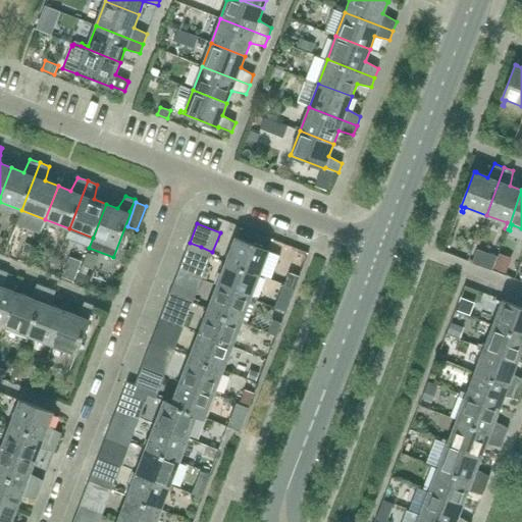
[(235,239),(225,262),(259,275),(268,252),(269,252),(269,251),(267,250),(271,239),(248,229),(244,241),(235,238),(235,239)]
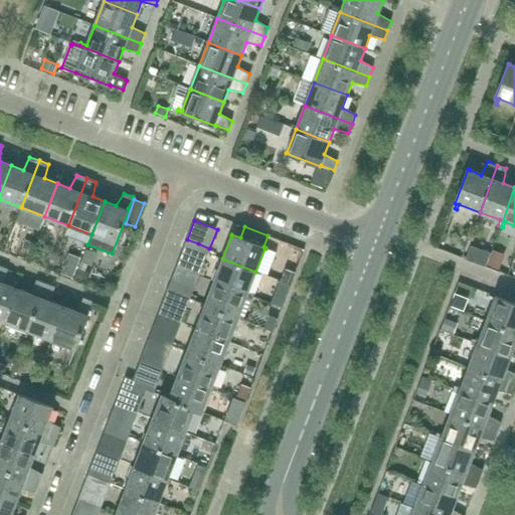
[(194,253),(198,243),(187,239),(183,248),(194,253)]
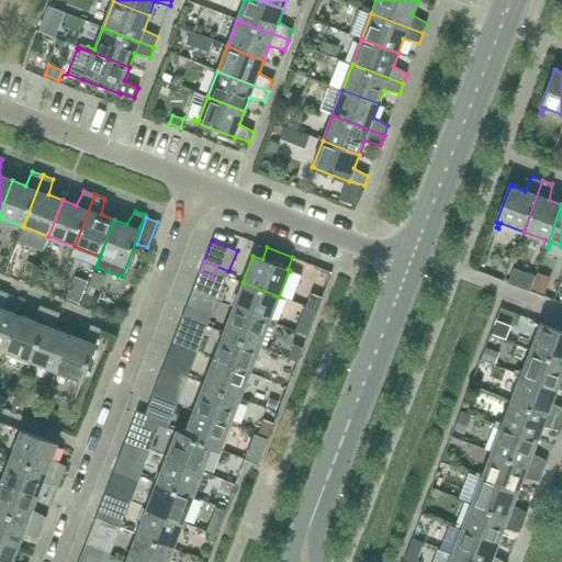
[(216,266),(212,277),(225,281),(228,271),(216,266)]
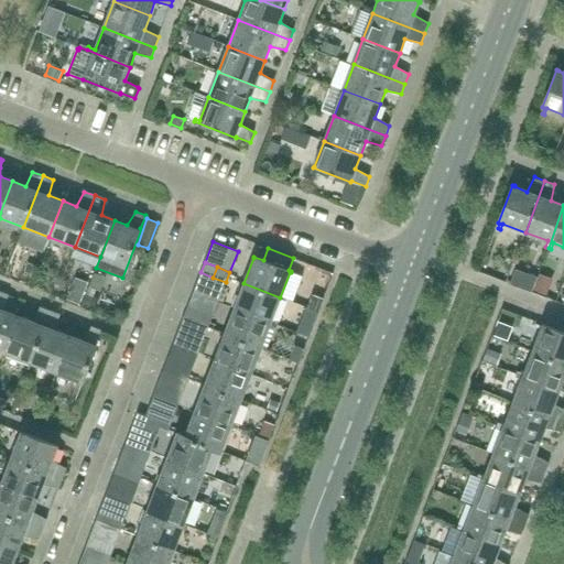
[(201,272),(185,313),(197,317),(210,323),(226,282),(213,278),(201,272)]
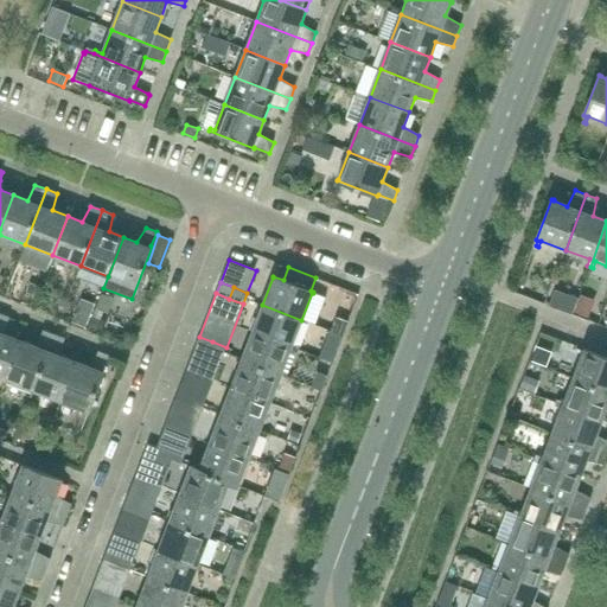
[(587,317),(592,304),(580,299),(575,312),(587,317)]
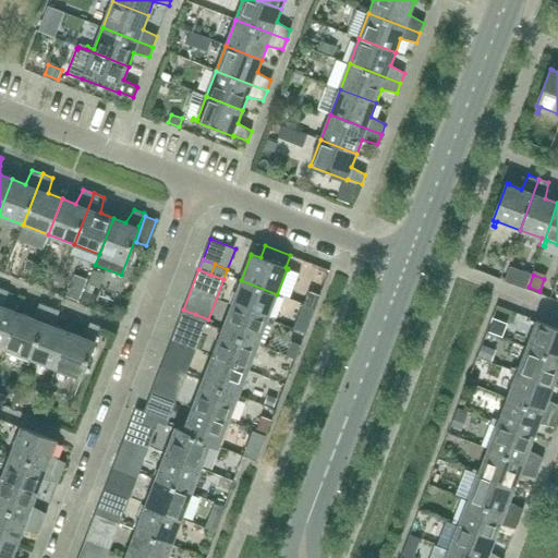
[(267,319),(277,294),(241,280),(231,306),(267,319)]
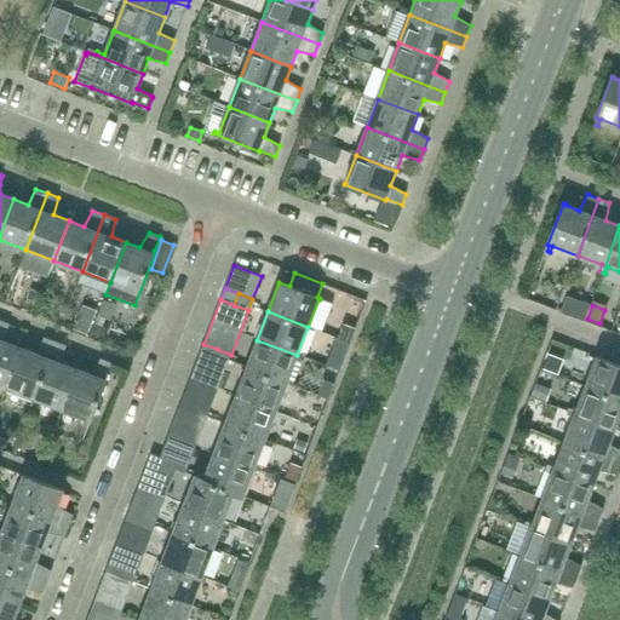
[(5,342),(10,325),(0,320),(0,385),(5,388),(21,348),(5,342)]
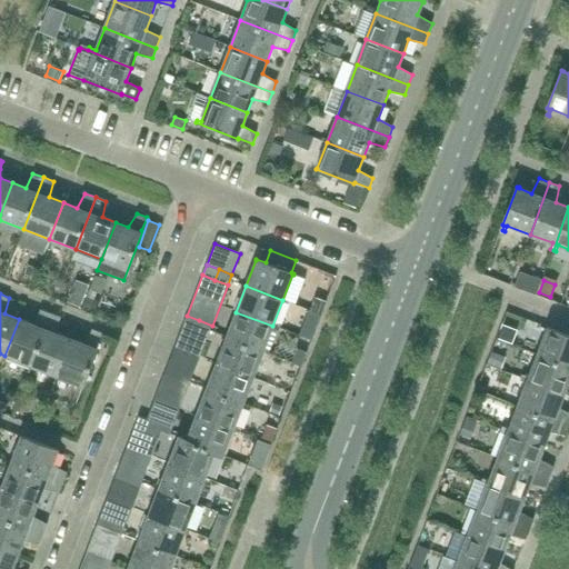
[(318,330),(328,305),(315,299),(306,325),(318,330)]
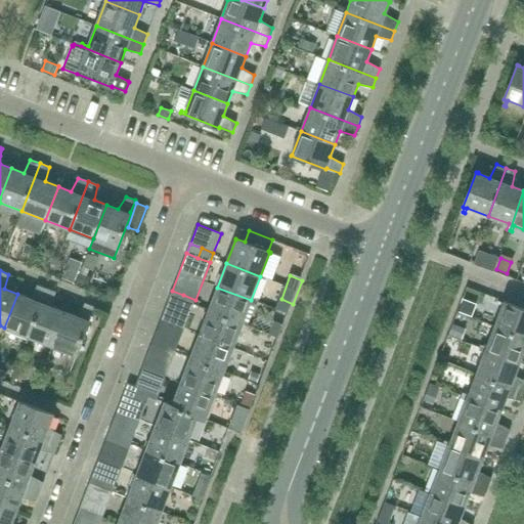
[(28,337),(46,289),(37,285),(30,298),(17,294),(4,328),(28,337)]
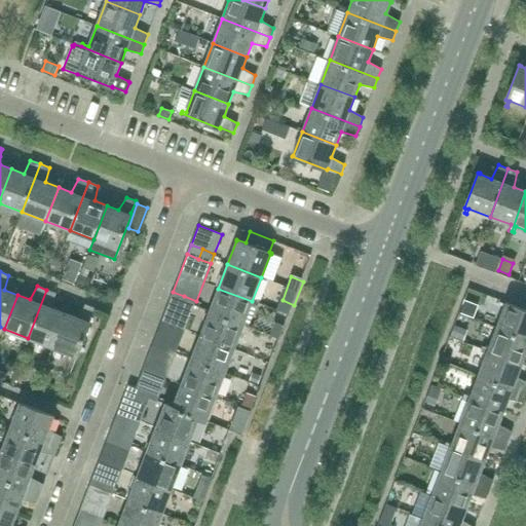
[(243,325),(252,301),(218,289),(209,312),(243,325)]
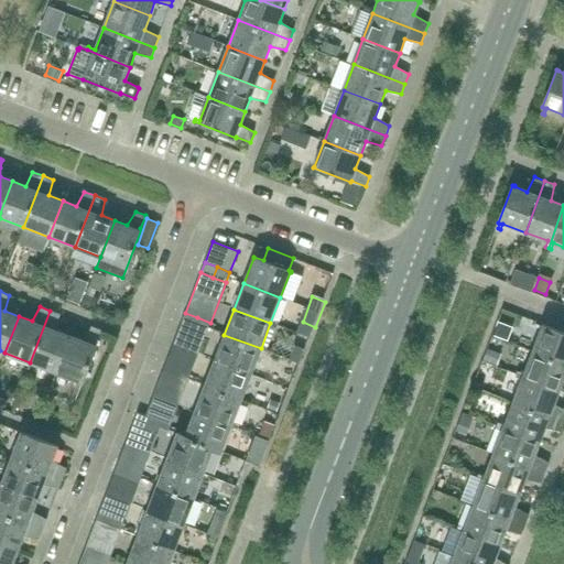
[(56,331),(60,314),(50,311),(30,362),(56,372),(69,336),(56,331)]
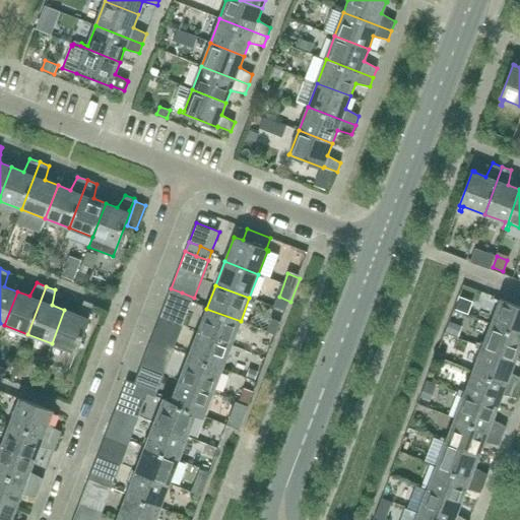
[(178,303),(182,293),(171,288),(167,299),(178,303)]
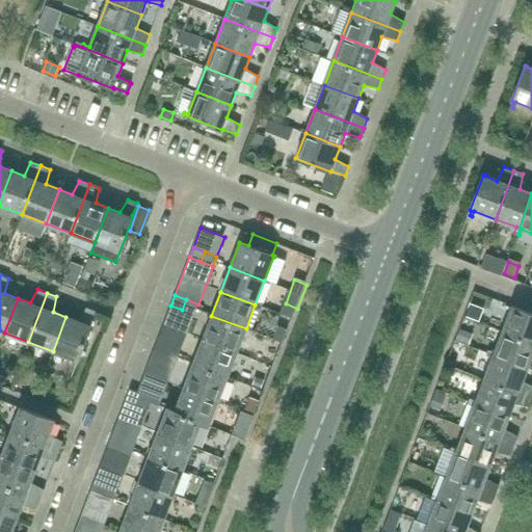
[(186,299),(182,310),(194,314),(198,304),(186,299)]
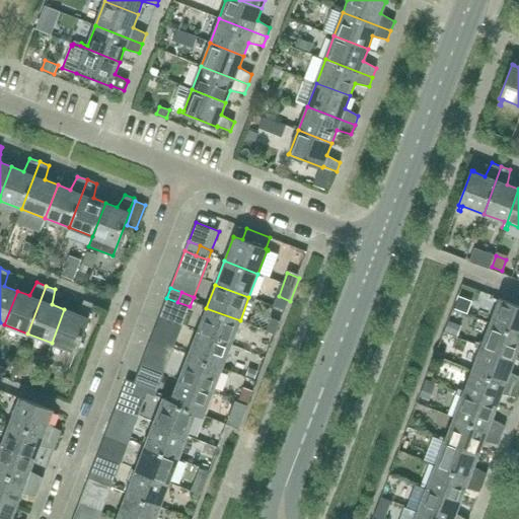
[(466,313),(472,301),(459,296),(454,309),(466,313)]
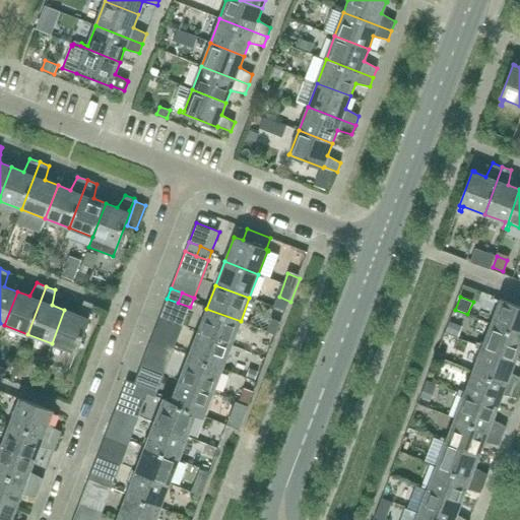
[(167,299),(152,336),(164,340),(176,345),(190,307),(178,303),(167,299)]
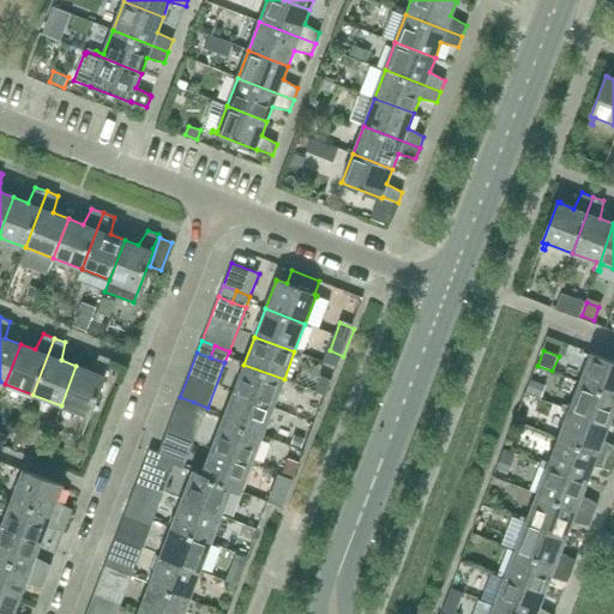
[(613,362),(590,354),(590,355),(584,353),(583,355),(590,357),(581,381),(613,395),(613,362)]
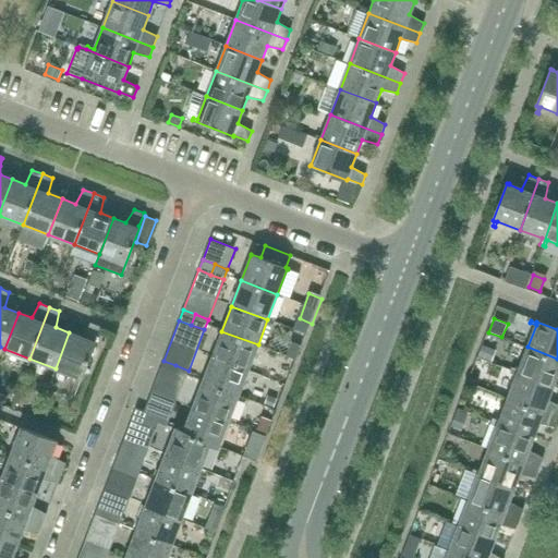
[(95,341),(100,327),(89,323),(83,337),(69,332),(56,368),(80,377),(80,378),(81,378),(95,341)]
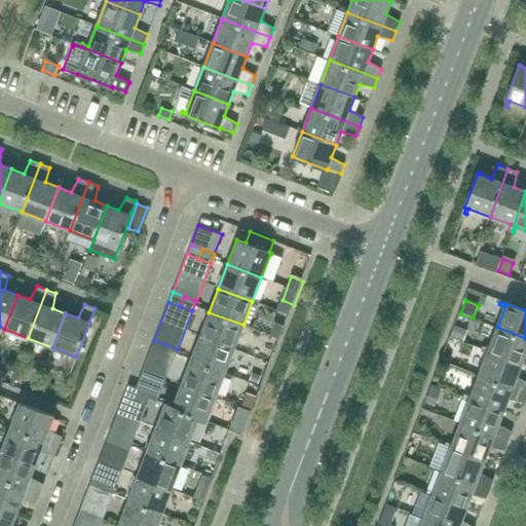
[(234,349),(243,325),(209,312),(199,336),(234,349)]
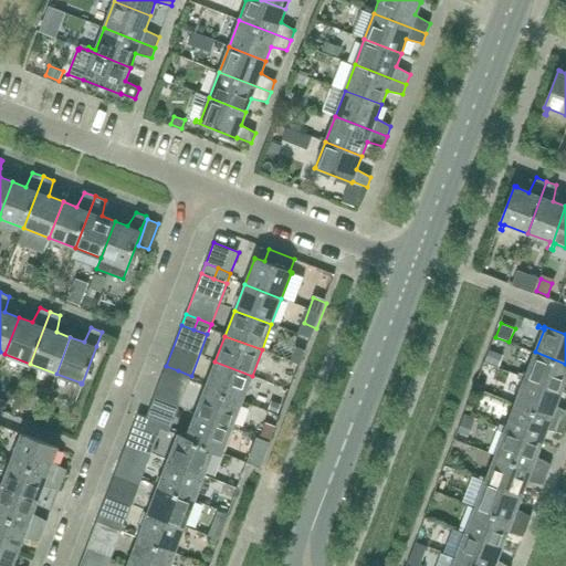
[(565,364),(535,352),(526,375),(520,373),(519,375),(562,391),(565,380),(565,364)]
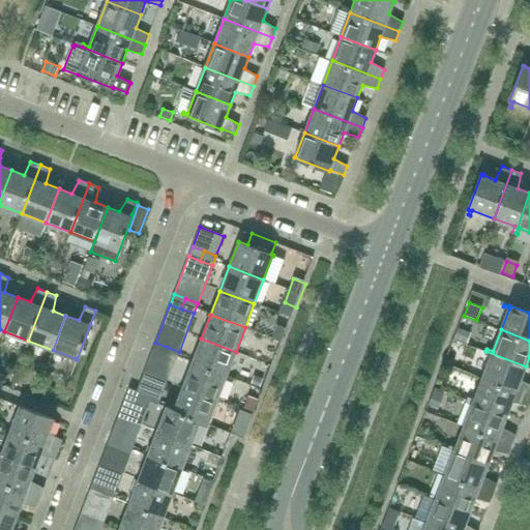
[(227,376),(236,352),(201,339),(192,362),(227,376)]
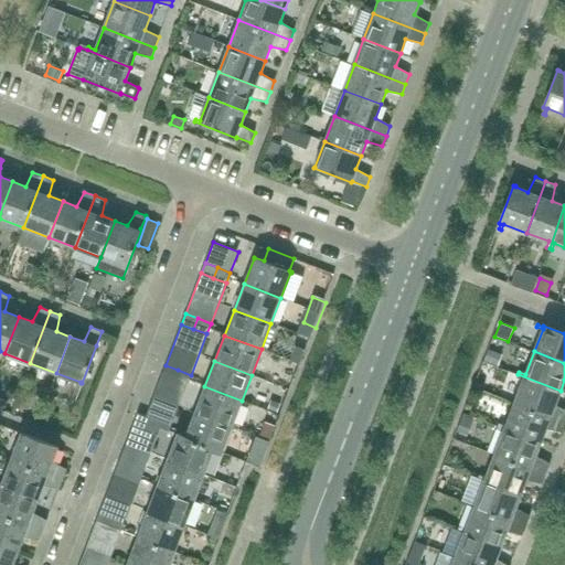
[(173,380),(178,370),(166,365),(161,376),(173,380)]
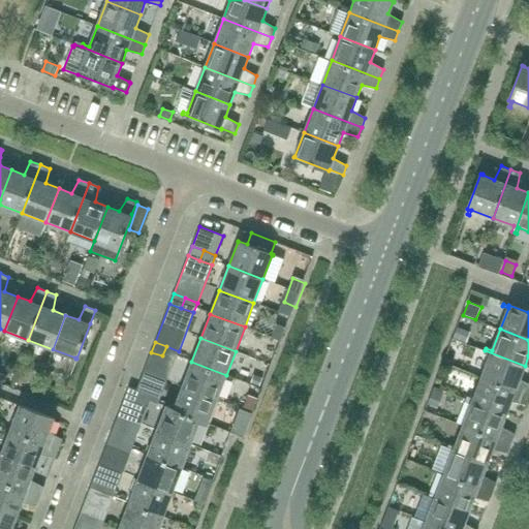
[(166,346),(162,355),(175,361),(179,351),(166,346)]
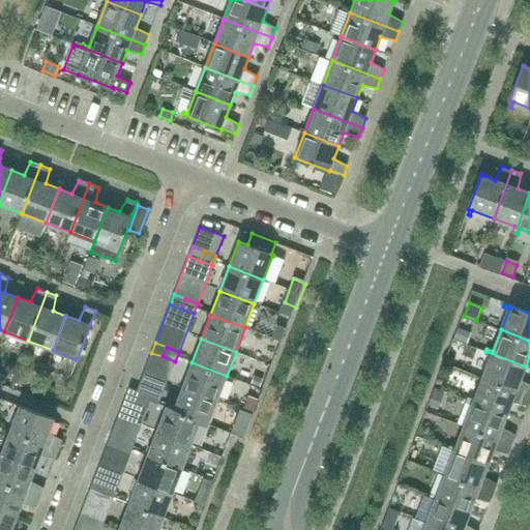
[(529,384),(521,380),(526,366),(486,351),(486,354),(491,356),(482,378),(529,395),(529,384)]
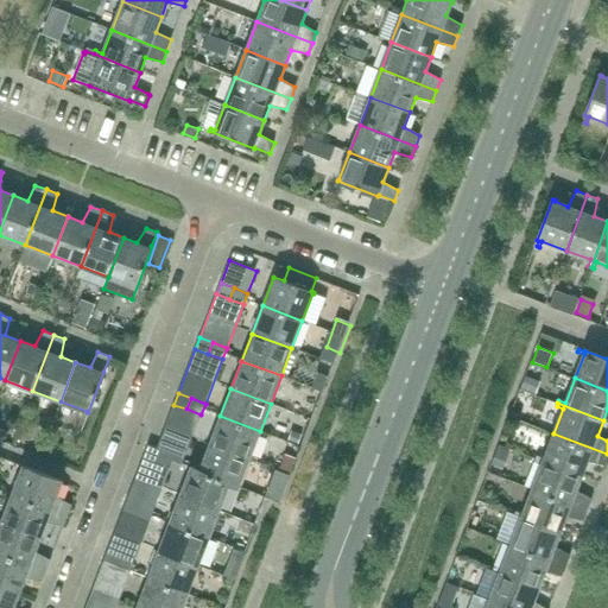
[(187,409),(173,405),(158,448),(160,449),(175,454),(185,458),(201,415),(187,409)]
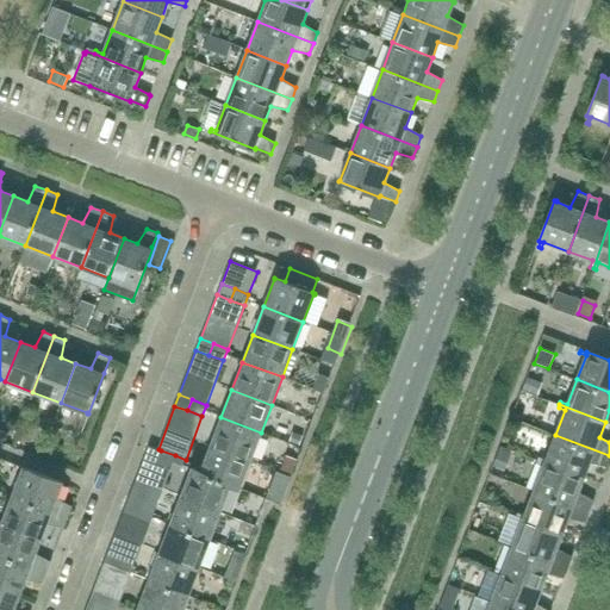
[(250,460),(261,433),(221,417),(211,446),(250,460)]
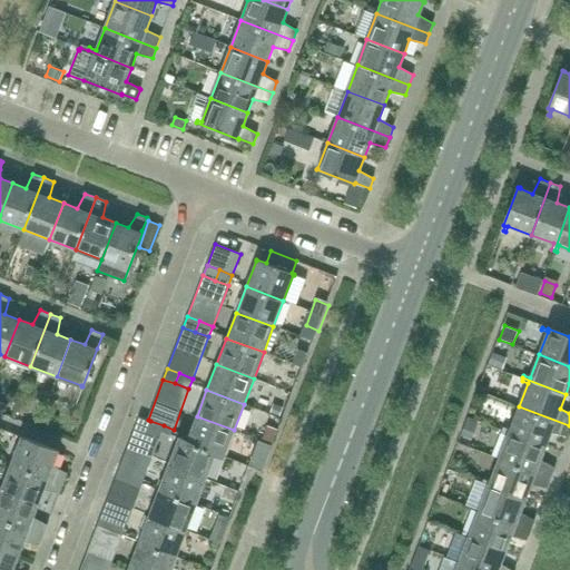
[(567,436),(569,426),(569,425),(519,406),(510,430),(503,428),(503,430),(546,446),(551,432),(567,436)]
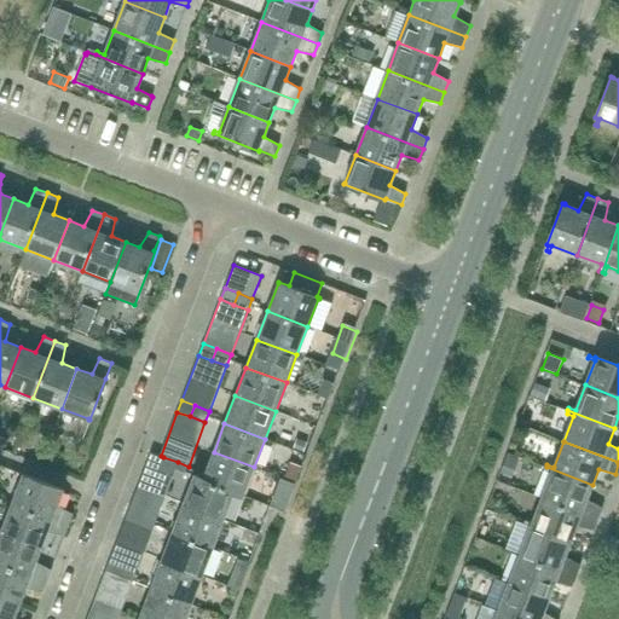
[(151,452),(146,464),(160,469),(163,458),(163,457),(160,456),(151,452)]
